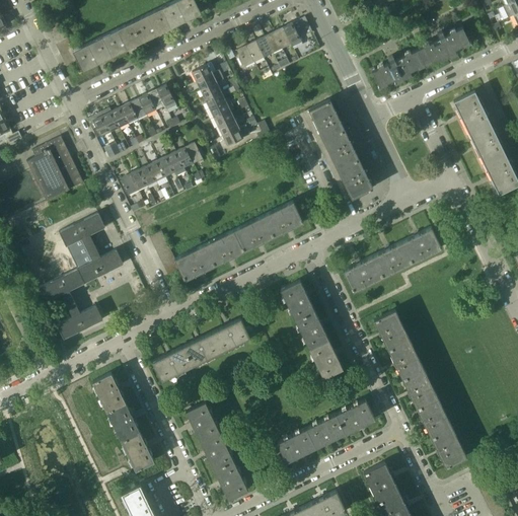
[(194,0),(181,0),(161,10),(171,29),(183,23),(183,24),(189,21),(189,20),(201,14),(194,0)]
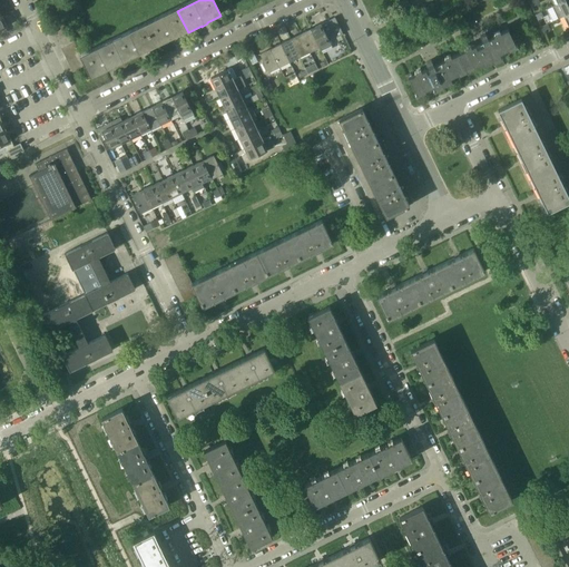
[(568,2),(558,8),(563,19),(568,17),(568,2)]
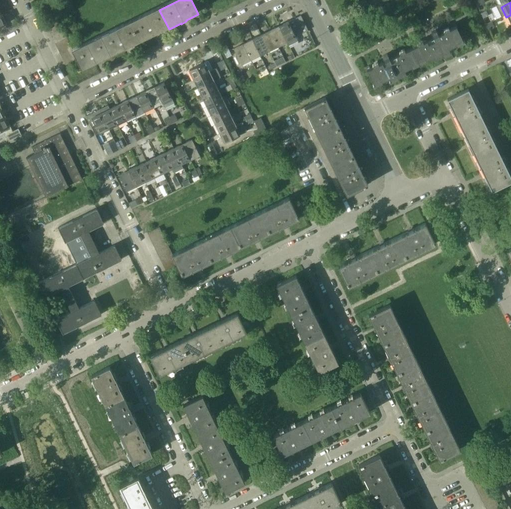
[(159,10),(131,24),(140,43),(152,37),(153,38),(158,35),(157,35),(169,29),(159,10)]
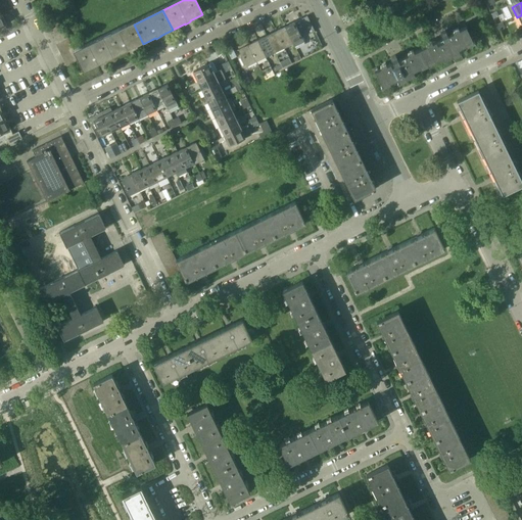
[(60,24),(48,29),(51,35),(62,29),(60,24)]
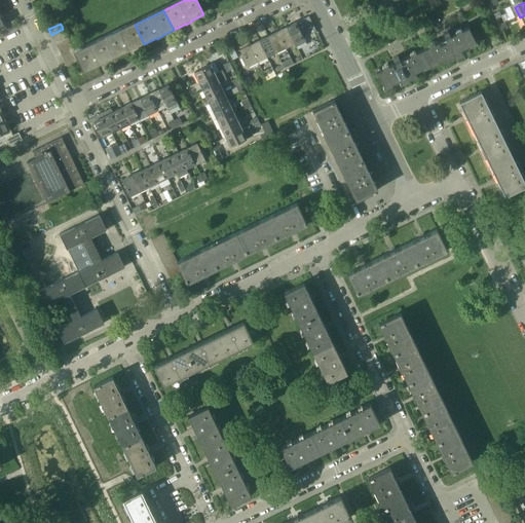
[(135,25),(104,39),(114,59),(126,52),(127,53),(132,51),(132,50),(144,44),(135,25)]
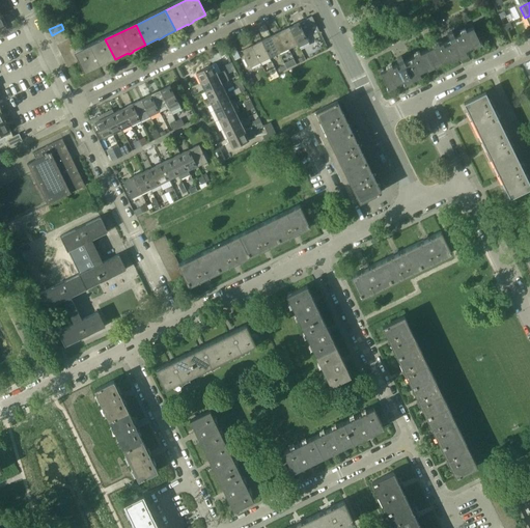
[(300,26),(289,30),(298,47),(300,51),(309,46),(307,40),(309,39),(306,32),(303,33),(300,26)]
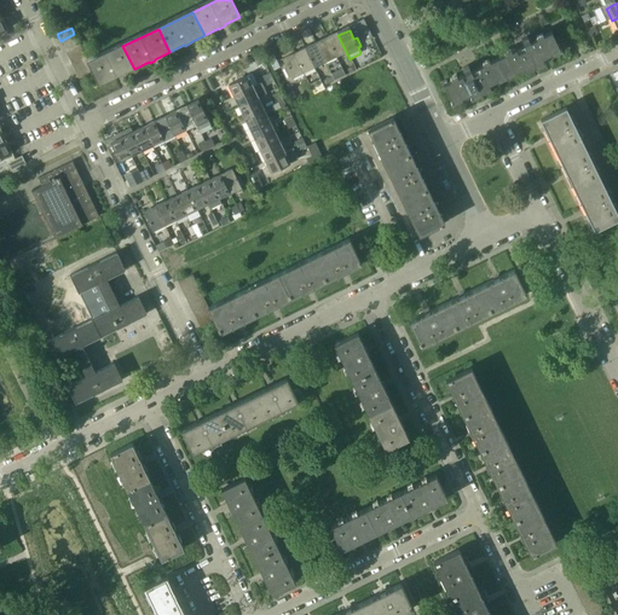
[(74,34),(61,41),(63,47),(78,41),(74,34)]
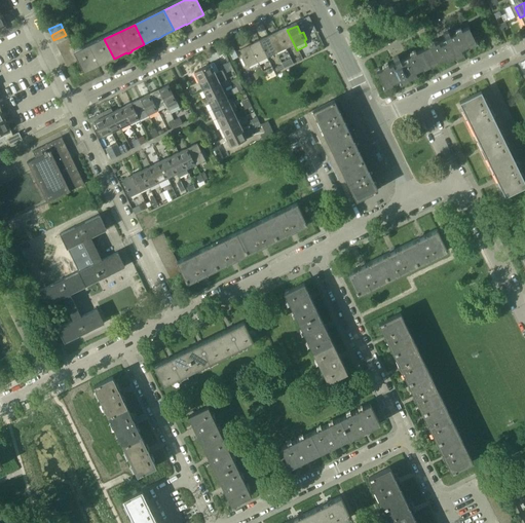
[(287,30),(277,35),(286,50),(295,46),(287,30)]
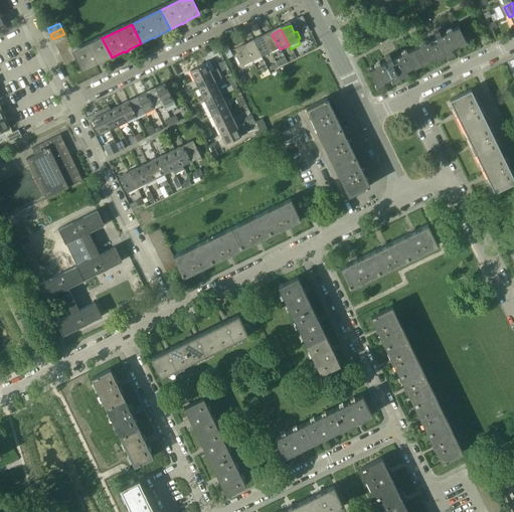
[(421,47),(414,51),(420,64),(427,60),(429,62),(435,59),(436,63),(455,54),(453,51),(459,48),(458,46),(466,42),(459,29),(451,33),(451,32),(447,33),(448,34),(444,37),(445,40),(431,47),(430,43),(425,45),(424,44),(421,46),(421,47)]
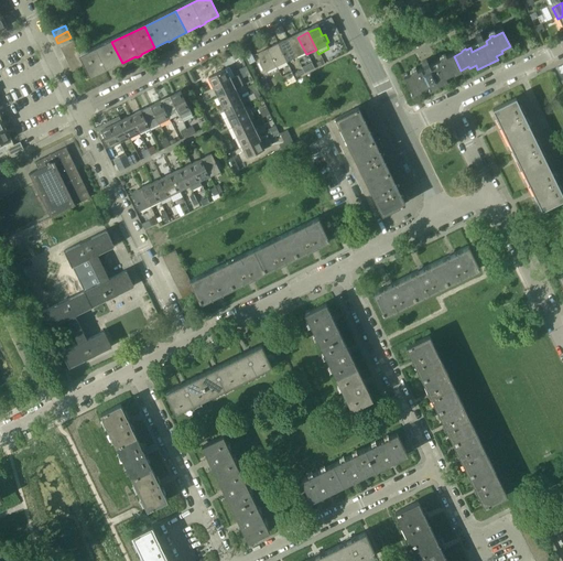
[(71,38),(57,43),(61,50),(74,43),(71,38)]
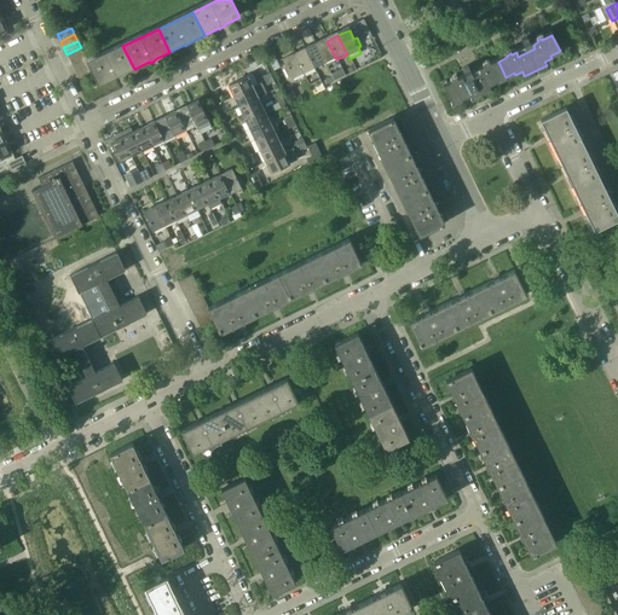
[(327,41),(316,46),(325,65),(336,59),(327,41)]
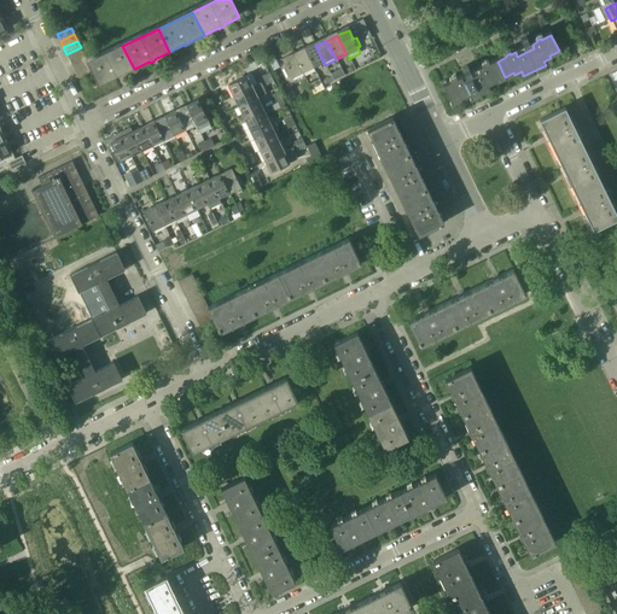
[(122,46),(88,63),(91,69),(93,75),(99,86),(114,79),(115,80),(121,77),(120,76),(134,69),(122,46)]
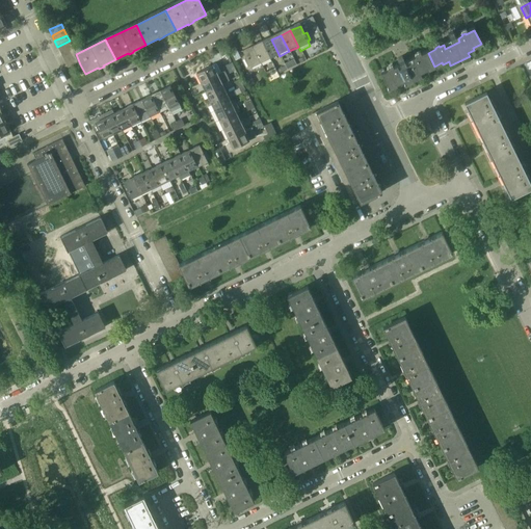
[(271,40),(262,44),(270,60),(280,56),(271,40)]
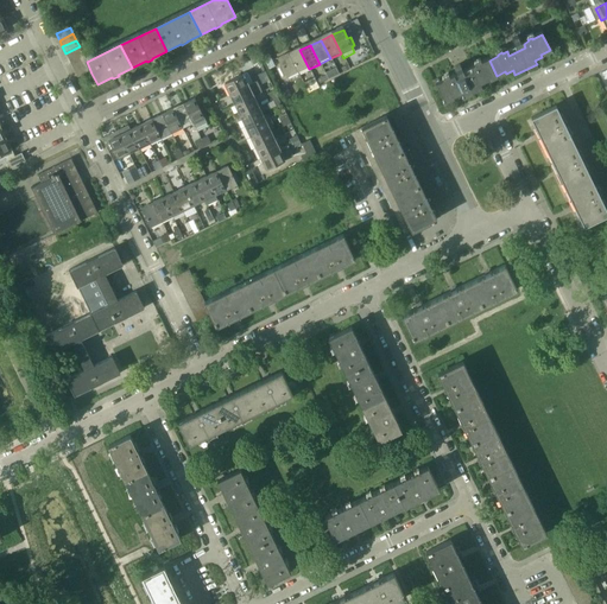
[(80,46),(65,53),(69,59),(82,53),(80,46)]
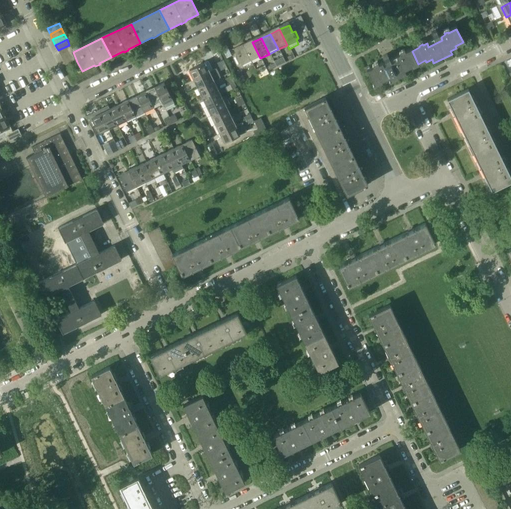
[(252,42),(243,47),(251,62),(260,58),(252,42)]
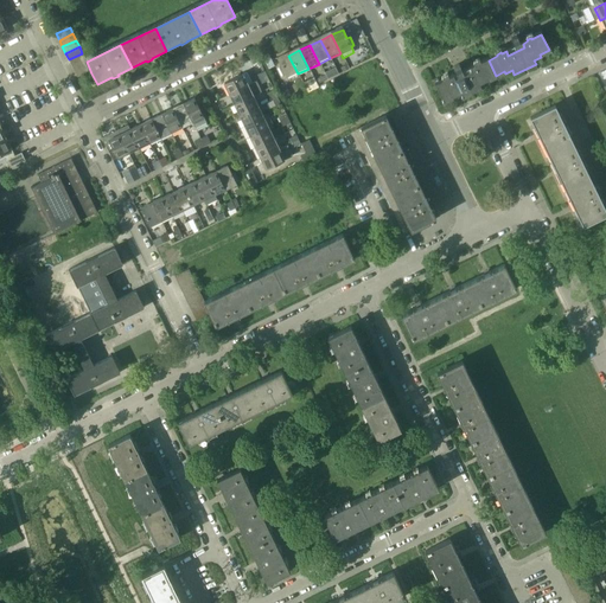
[(82,53),(69,59),(71,66),(85,61),(82,53)]
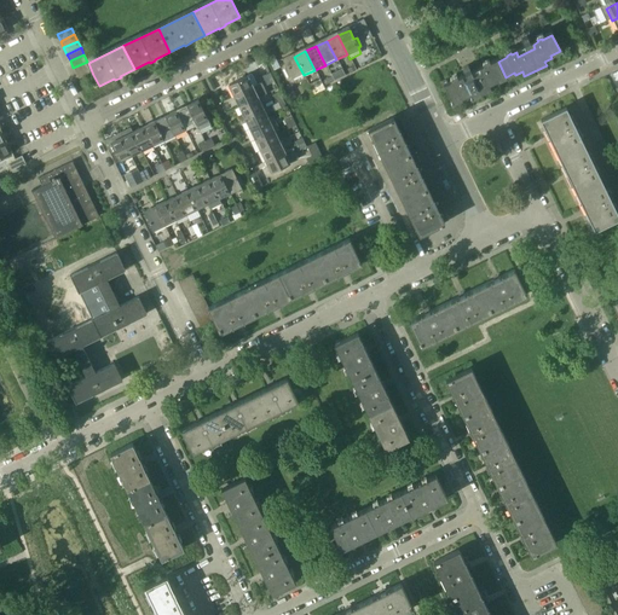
[(294,57),(283,62),(288,71),(286,73),(289,81),(292,80),(293,81),(304,75),(294,57)]
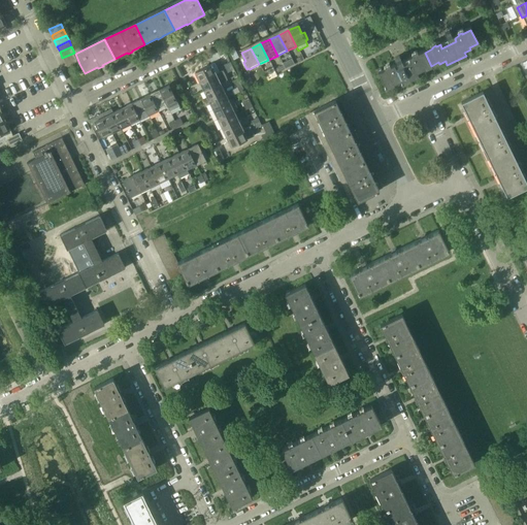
[(74,53),(62,58),(65,64),(77,59),(75,54),(74,53)]
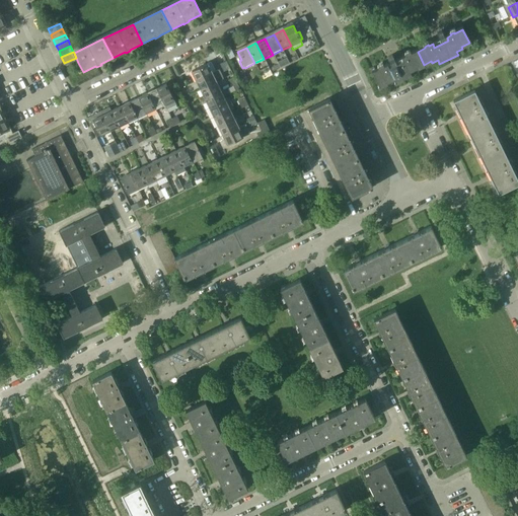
[(403,62),(389,69),(387,66),(383,68),(382,67),(379,68),(380,70),(372,74),(378,87),(385,83),(386,85),(392,82),(394,85),(413,76),(412,73),(418,70),(417,68),(424,65),(418,52),(410,56),(409,54),(405,56),(407,57),(401,59),(403,62)]
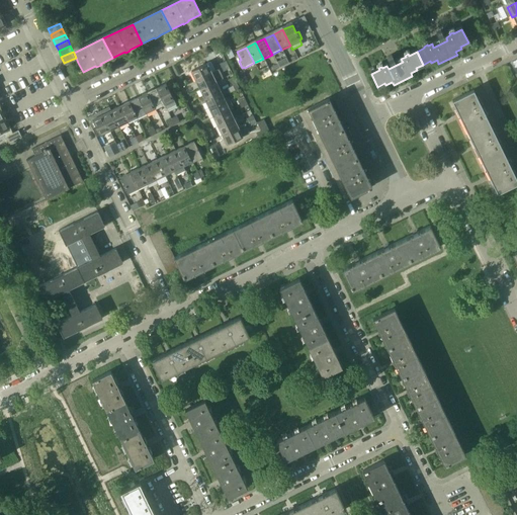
[(76,58),(64,63),(67,69),(78,63),(76,58)]
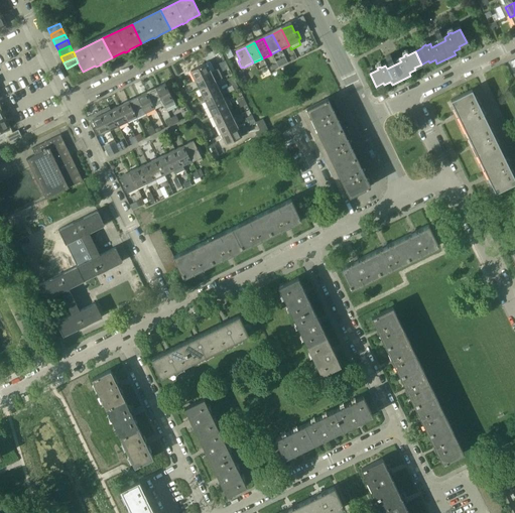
[(210,65),(190,74),(196,83),(211,75),(211,76),(215,74),(210,65)]
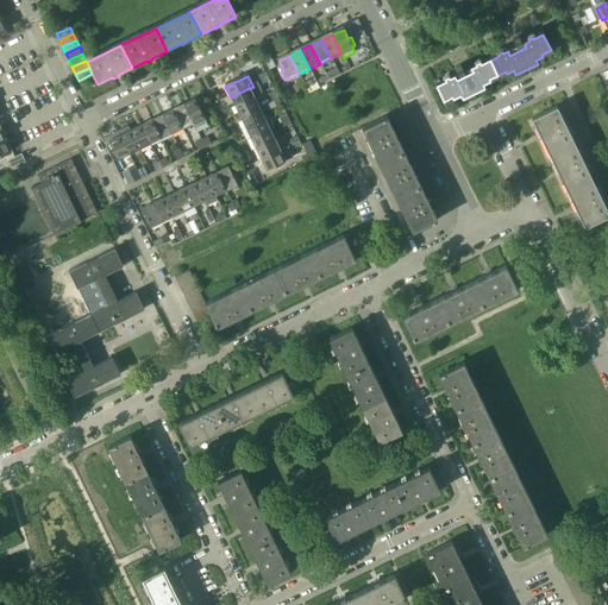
[(318,92),(314,84),(306,89),(309,95),(318,92)]
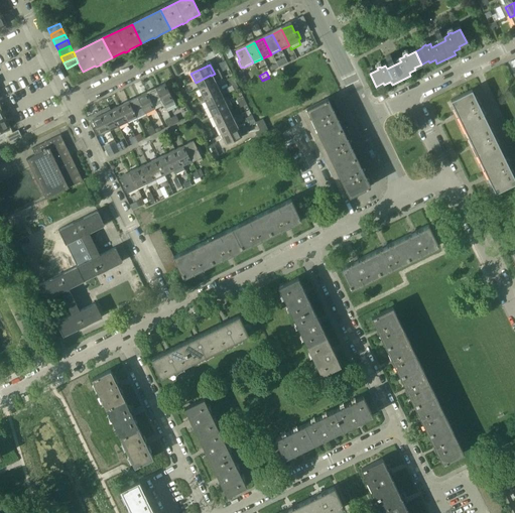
[(211,75),(196,83),(200,92),(216,84),(211,76),(211,75)]
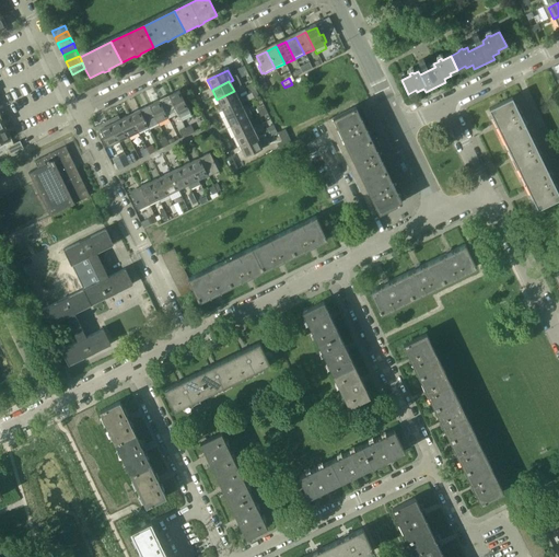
[(234,91),(217,100),(222,109),(239,102),(234,91)]
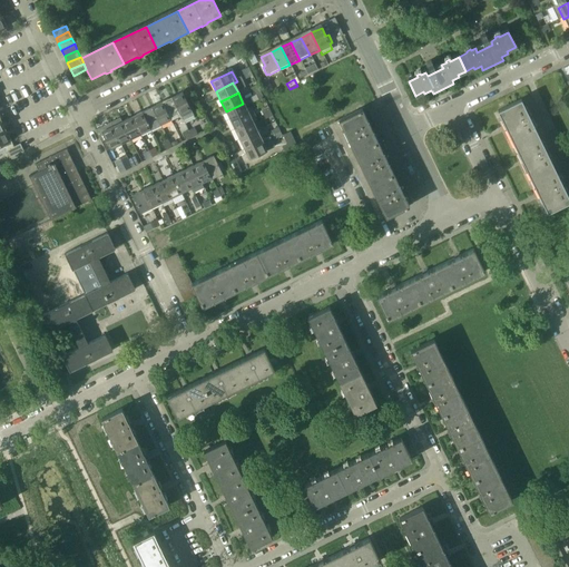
[(183,95),(173,100),(182,117),(184,124),(194,118),(190,109),(194,108),(189,99),(186,100),(183,95)]
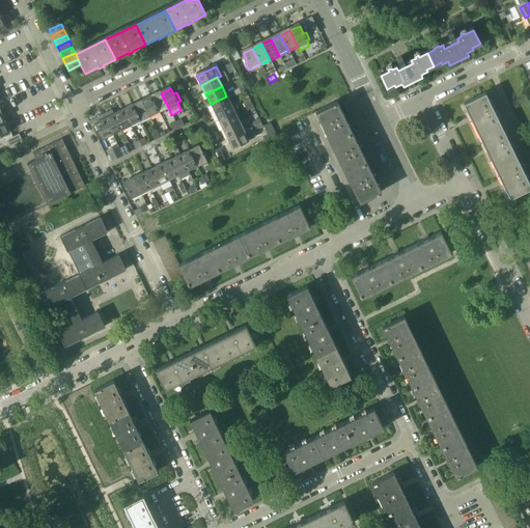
[(161,93),(151,98),(159,114),(169,109),(161,93)]
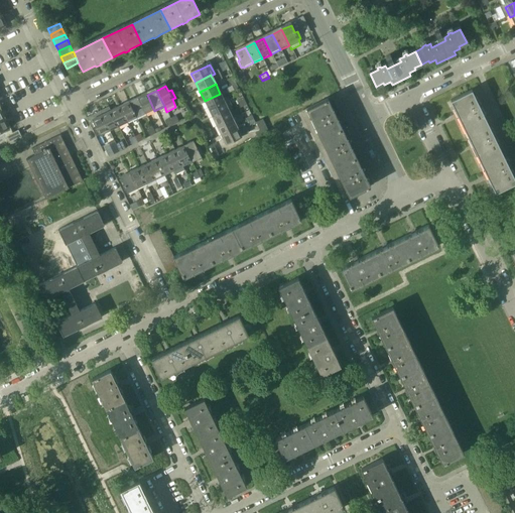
[(451,103),(463,127),(466,133),(487,123),(472,93),(451,103)]
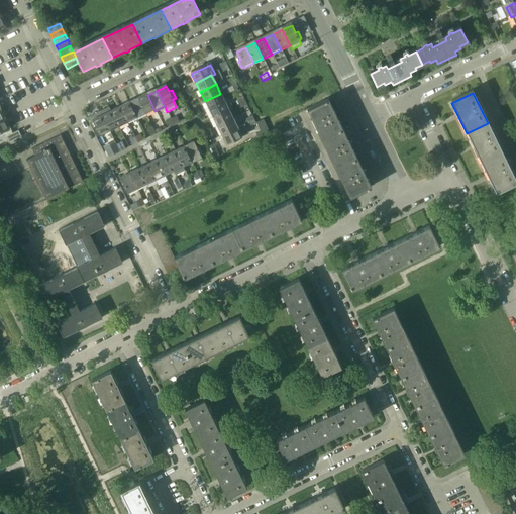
[(220,94),(205,101),(209,110),(224,103),(224,102),(220,94)]
